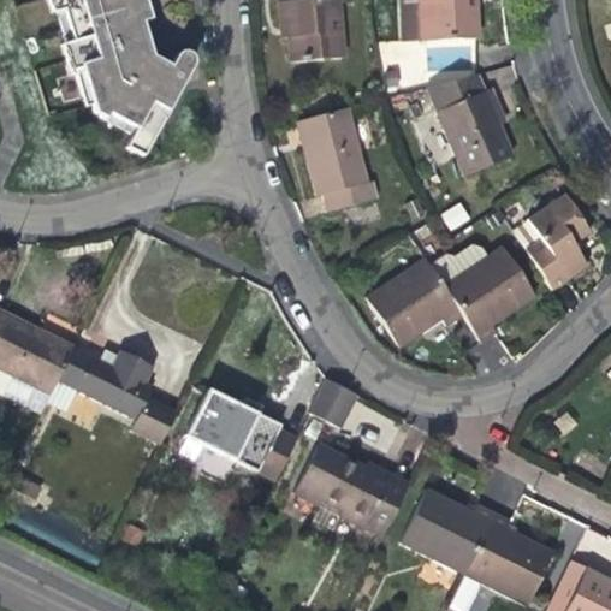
[(47,0),(51,11),(55,10),(63,7),(60,0),(47,0)]
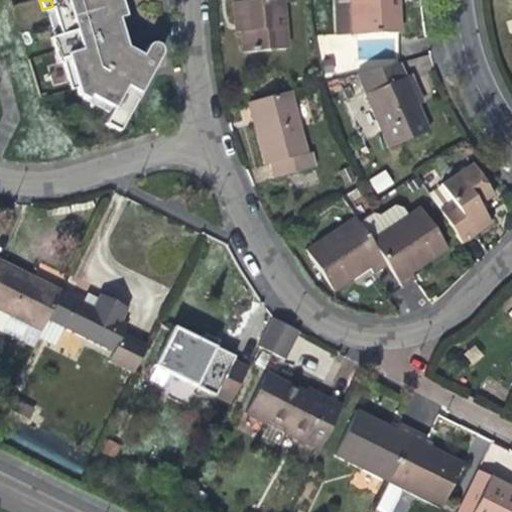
[(50,0),(52,6),(46,8),(55,38),(61,36),(65,48),(68,60),(62,61),(71,91),(77,89),(78,95),(112,116),(106,125),(120,134),(164,58),(163,50),(160,48),(155,47),(151,49),(140,68),(130,61),(123,74),(115,70),(122,57),(111,22),(109,14),(96,17),(93,7),(105,3),(104,0),(50,0)]
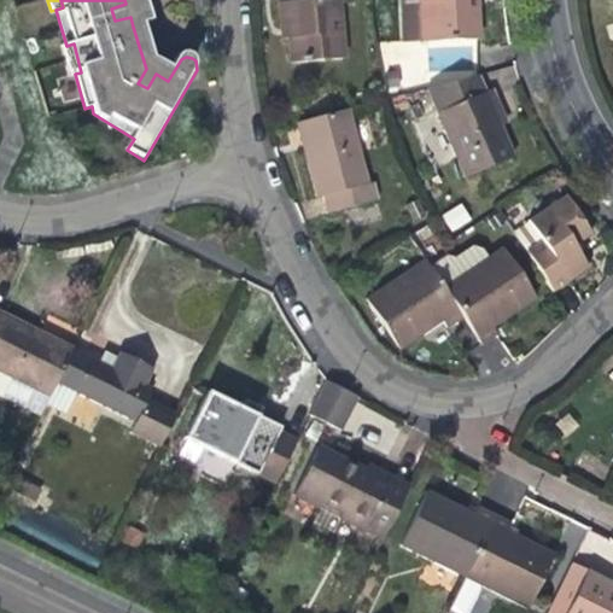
[(124,0),(126,4),(111,9),(115,21),(130,17),(133,27),(141,24),(149,22),(142,0),(124,0)]
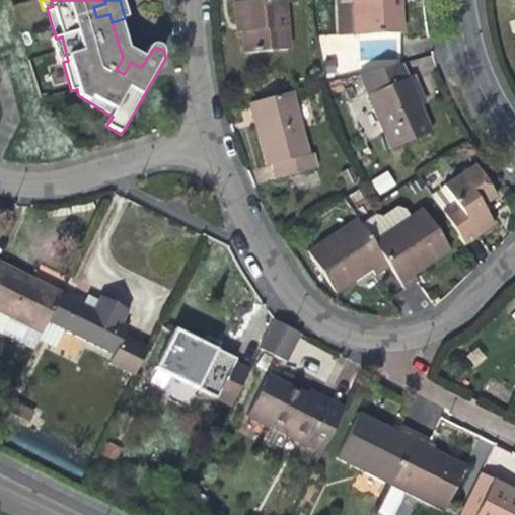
[(237,1),(238,20),(243,20),(244,33),(246,54),(289,49),(284,0),(249,0),(237,1)]
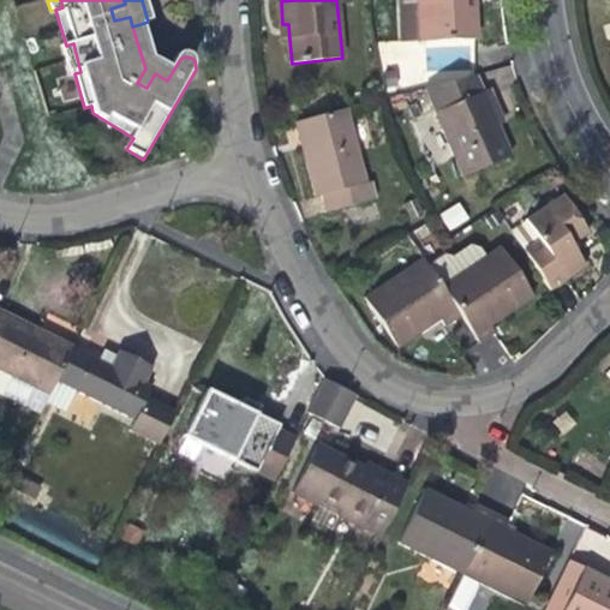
[(417,0),(417,31),(472,33),(472,15),(472,4),(467,4),(467,0),(417,0)]
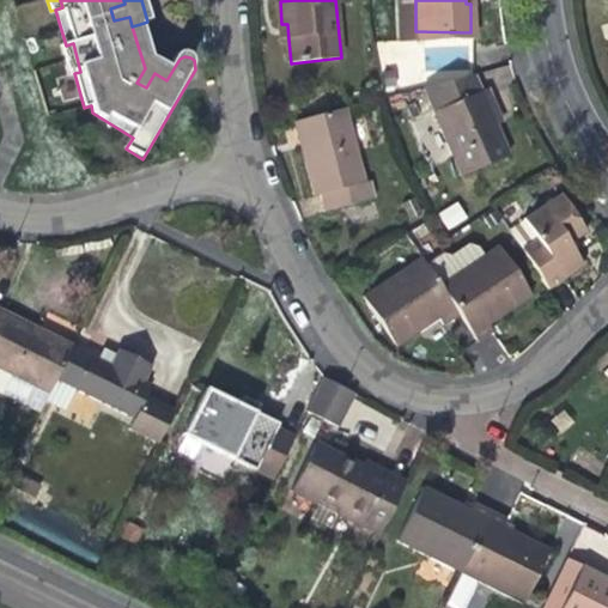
[(60,47),(65,61),(77,58),(73,43),(66,46),(60,47)]
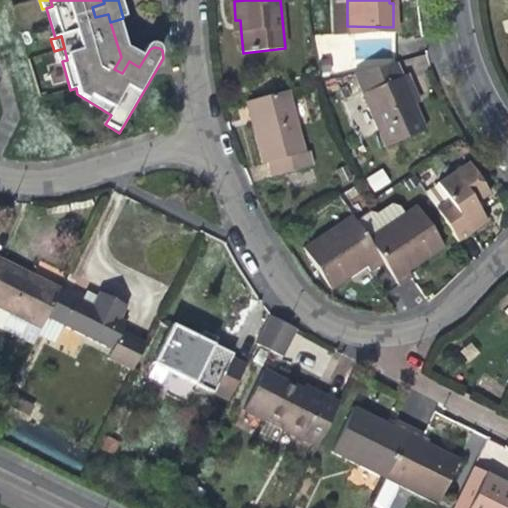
[(57,62),(62,61),(67,60),(64,48),(54,51),(57,62)]
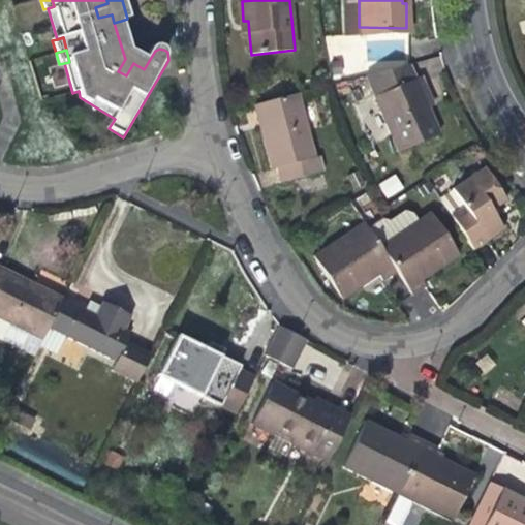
[(133,63),(125,59),(118,71),(126,75),(133,63)]
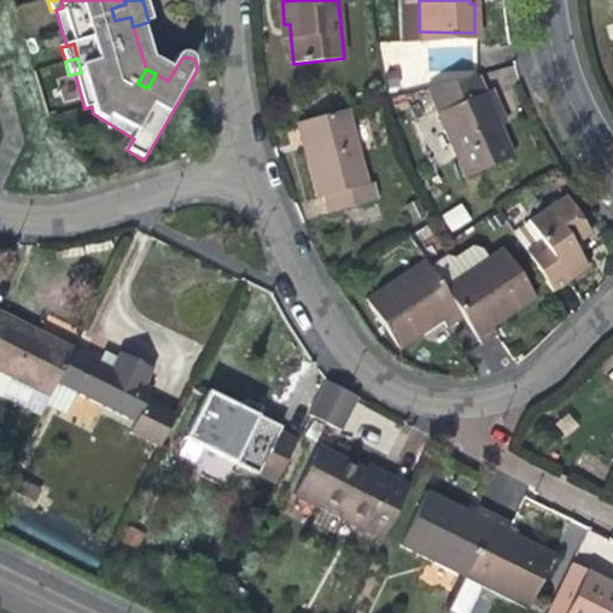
[(521,150),(508,120),(494,87),(488,73),(431,87),(470,174),(521,150)]
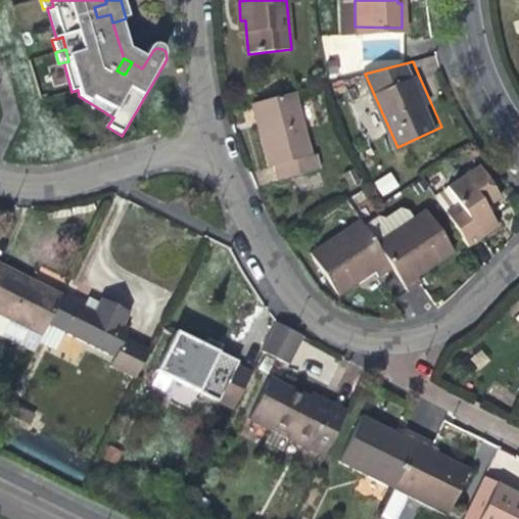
[(422,72),(418,74),(430,101),(434,100),(428,85),(422,72)]
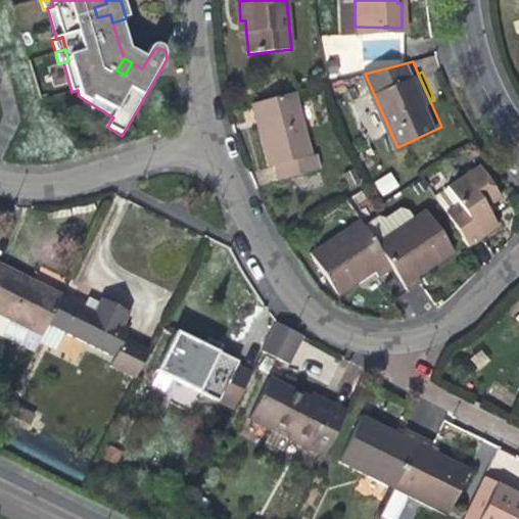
[(296,93),(253,104),(264,147),(269,167),(276,166),(279,180),(322,169),(318,154),(313,155),(296,93)]
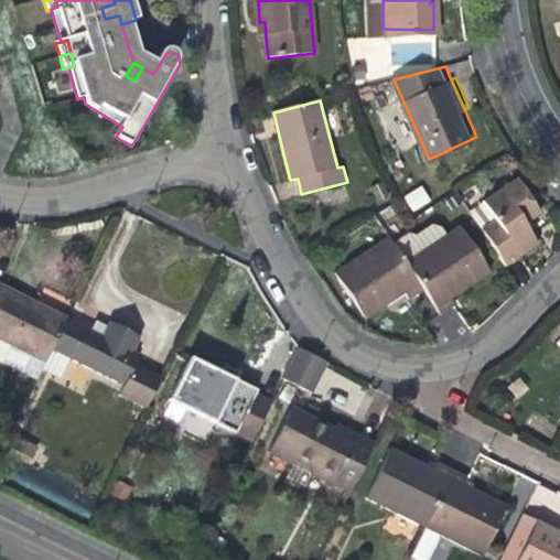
[(483,228),(508,266),(531,250),(540,244),(528,224),(544,213),(519,179),(486,200),(498,218),(483,228)]
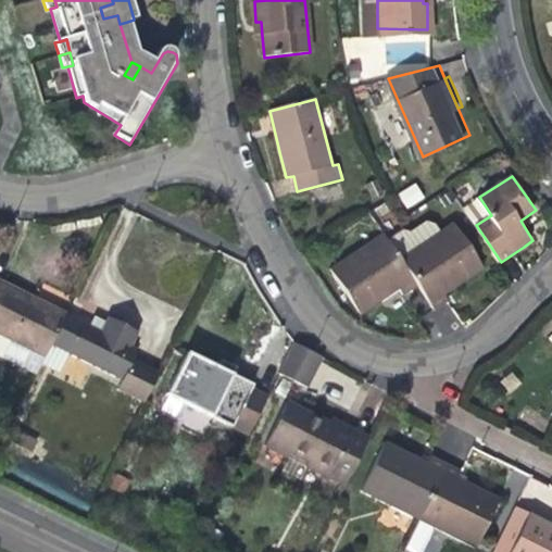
[(421,178),(402,189),(411,204),(429,195),(421,178)]
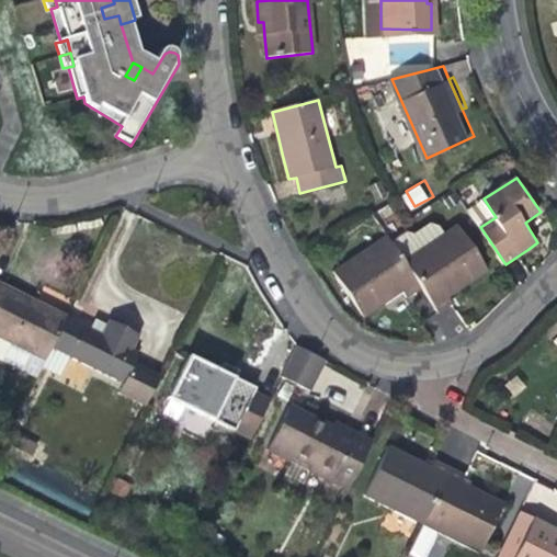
[(491,272),(461,226),(447,235),(443,228),(433,224),(418,235),(411,232),(395,243),(407,261),(424,287),(442,313),(455,304),(452,298),(470,285),(491,272)]
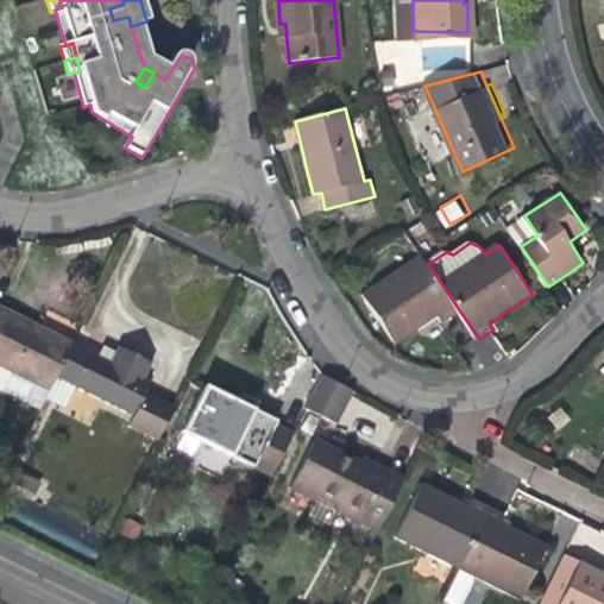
[(445,322),(460,312),(441,283),(428,264),(423,257),(364,296),(383,323),(396,344),(439,316),(445,322)]
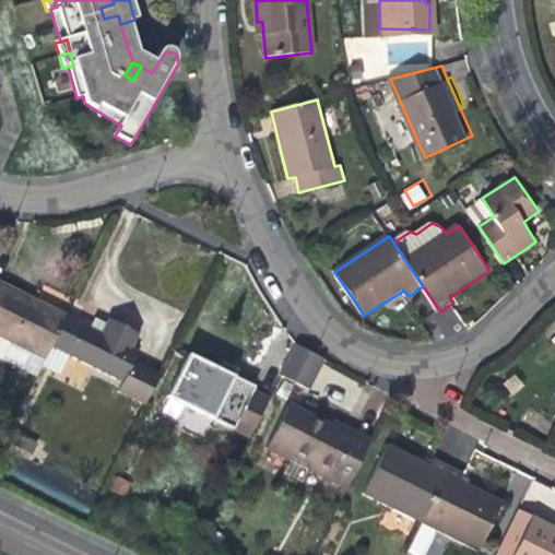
[(0,330),(50,356),(56,345),(71,315),(33,295),(0,279),(0,330)]
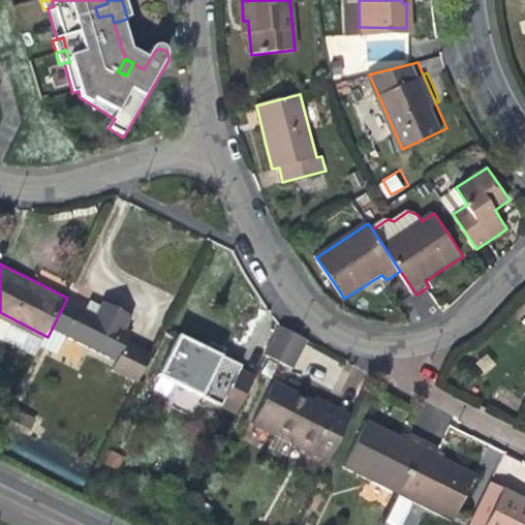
[(82,305),(67,298),(53,327),(120,360),(116,369),(143,381),(156,352),(130,340),(134,331),(129,329),(135,315),(105,300),(99,313),(82,305)]
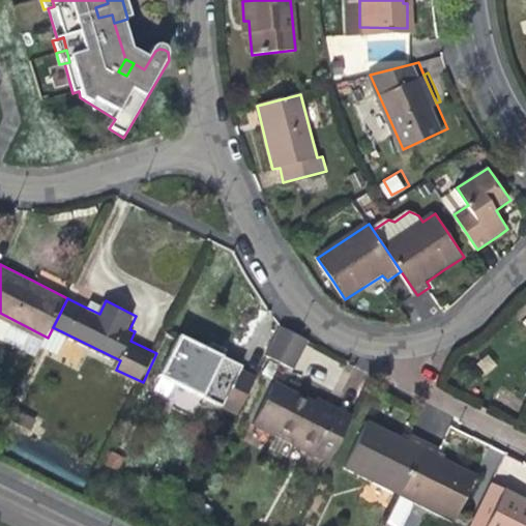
[(313,339),(285,325),(271,353),(299,368),(313,339)]
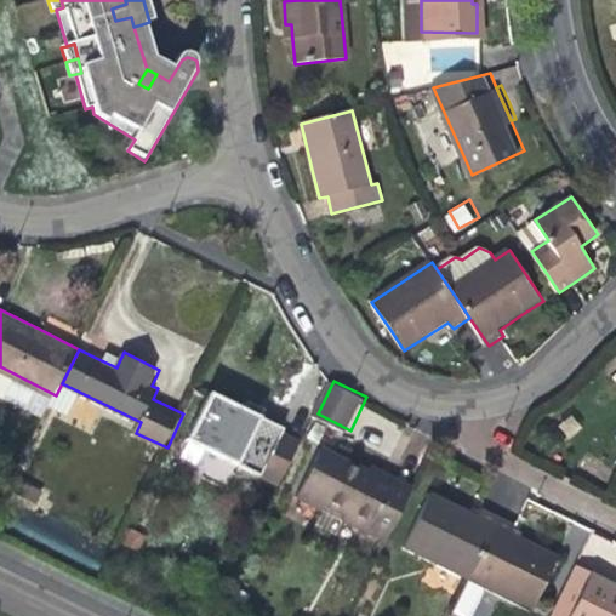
[(283,484),(301,449),(283,440),(286,434),(245,414),(211,397),(192,438),(283,484)]
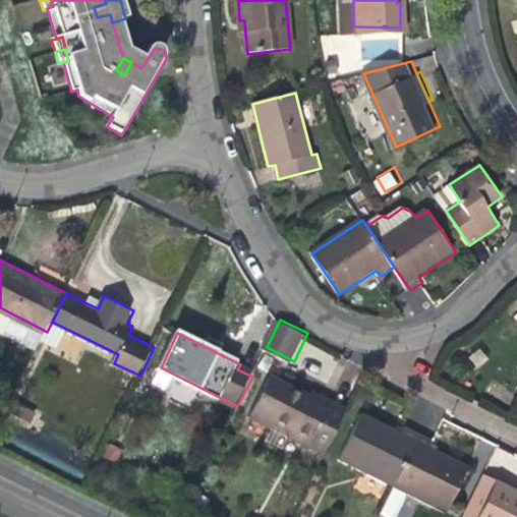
[(328,452),(350,407),(335,399),(332,406),(309,395),(274,377),(255,413),(292,431),(290,436),(311,446),(311,444),(328,452)]
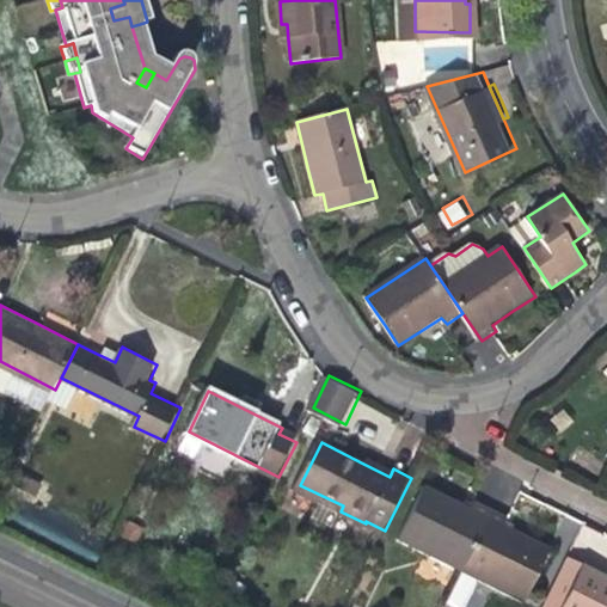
[(398,539),(461,570),(492,508),(476,500),(471,508),(451,498),(424,485),(398,539)]
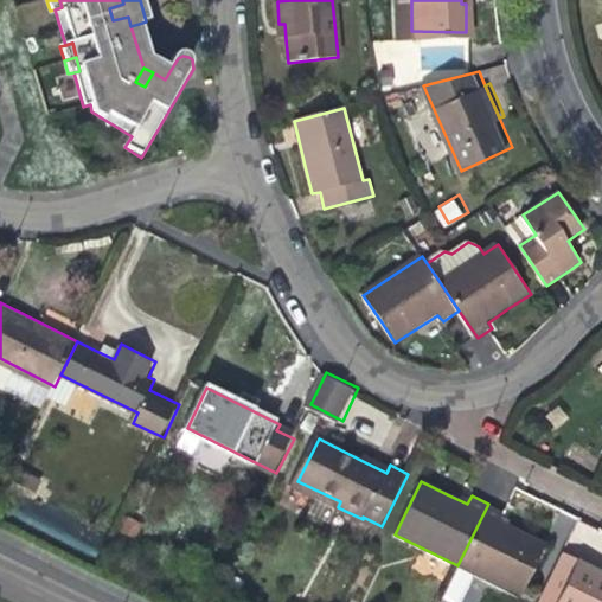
[(504,511),(488,504),(458,565),(520,596),(548,543),(523,531),(500,520),(504,511)]
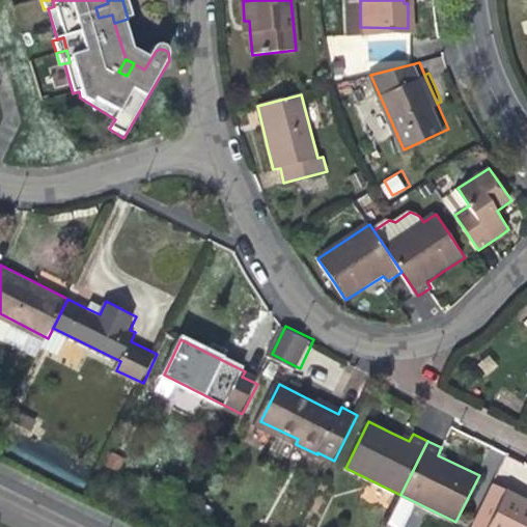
[(468,526),(526,526),(526,499),(491,481),(468,526)]
